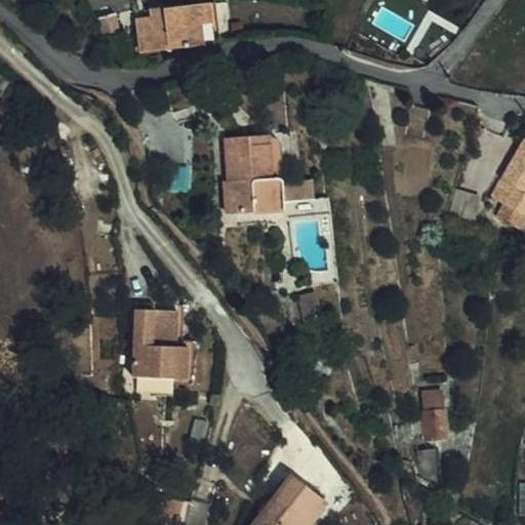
[(151,8),(157,36),(218,37),(207,0),(151,8)]
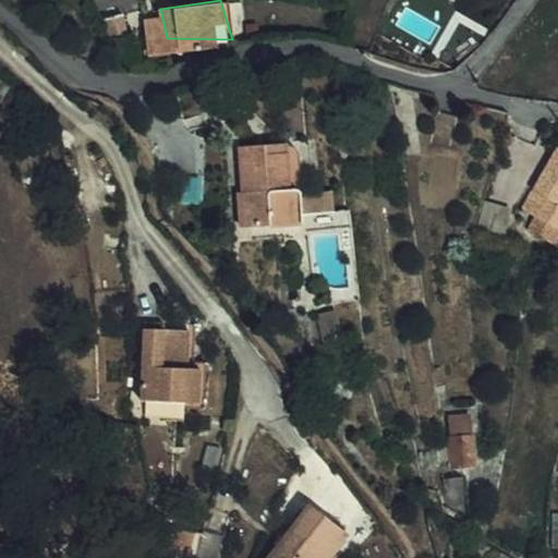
[(239,194),(242,231),(275,229),(274,219),(299,218),(299,215),(336,211),(334,191),(295,193),(295,191),(287,192),(283,144),(239,148),(242,194),(239,194)]
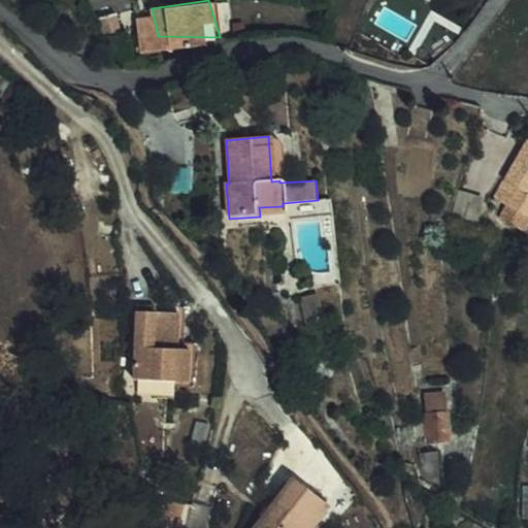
[(527,138),(494,198),(507,205),(500,218),(524,231),(527,223),(527,138)]
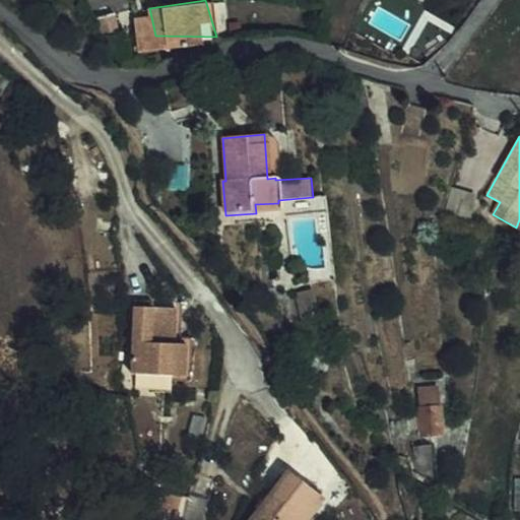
[(475,198),(453,192),(449,213),(470,219),(475,198)]
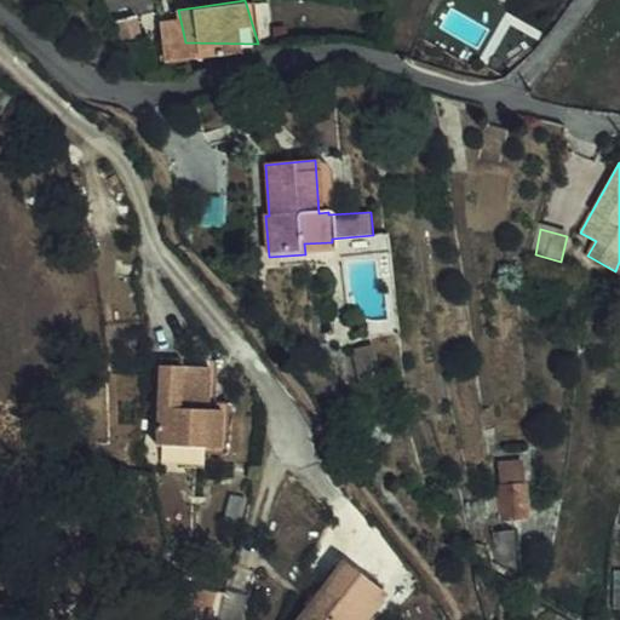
[(305,254),(333,252),(332,242),(304,244),(305,254)]
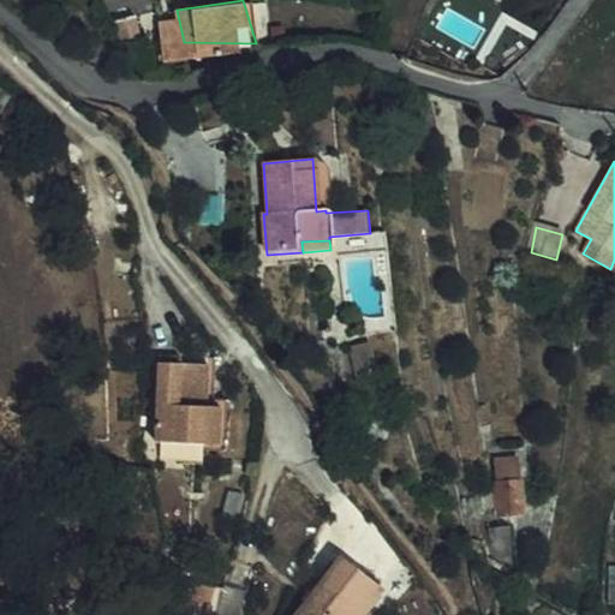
[(364,339),(365,344),(347,348),(358,389),(395,380),(384,334),(364,339)]
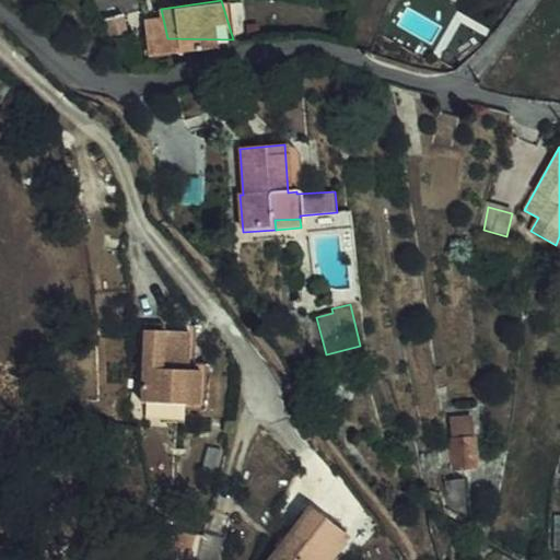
[(191,401),(190,365),(179,366),(171,365),(171,343),(178,345),(177,330),(153,330),(154,325),(133,325),(133,400),(191,401)]
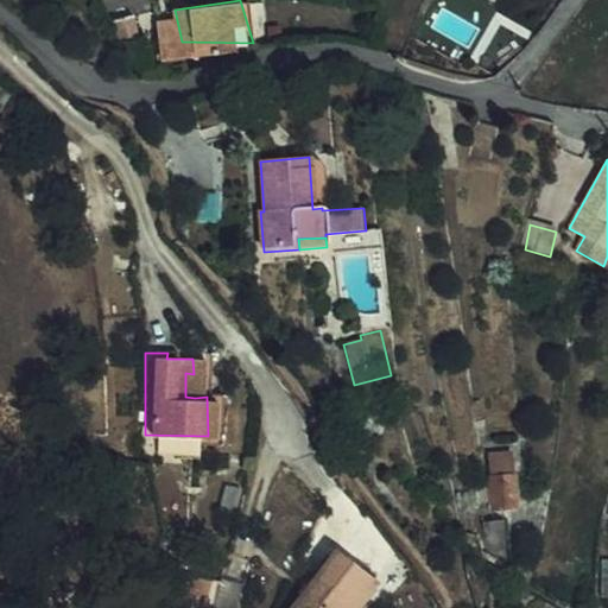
[(185,397),(195,398),(194,374),(185,373),(185,397)]
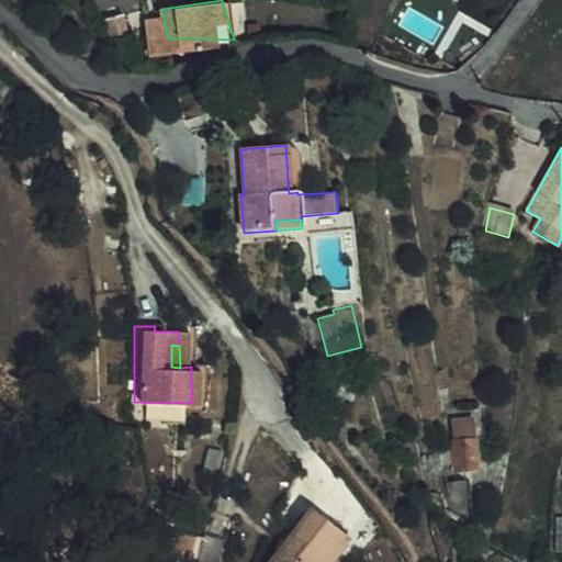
[(449,389),(447,370),(438,370),(441,390),(449,389)]
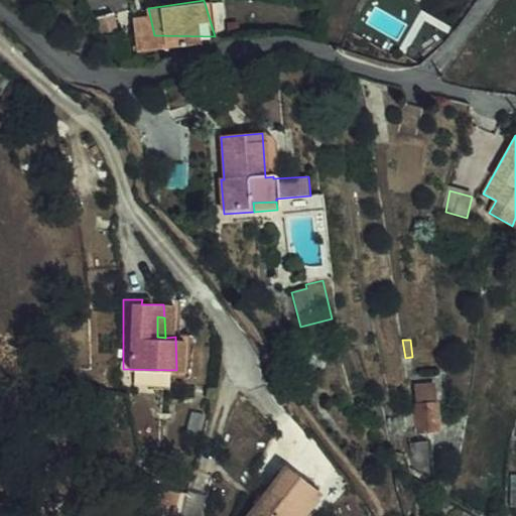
[(436,385),(419,385),(419,406),(436,406),(436,385)]
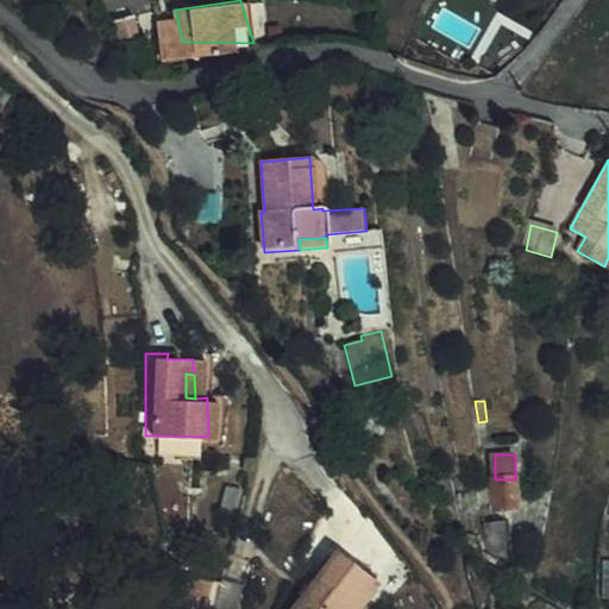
[(494,507),(514,507),(515,479),(495,479),(494,507)]
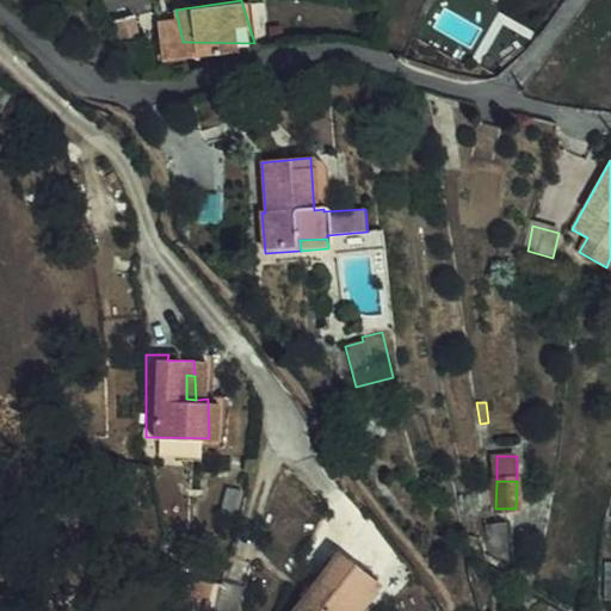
[(489,487),(479,487),(477,500),(489,500),(489,487)]
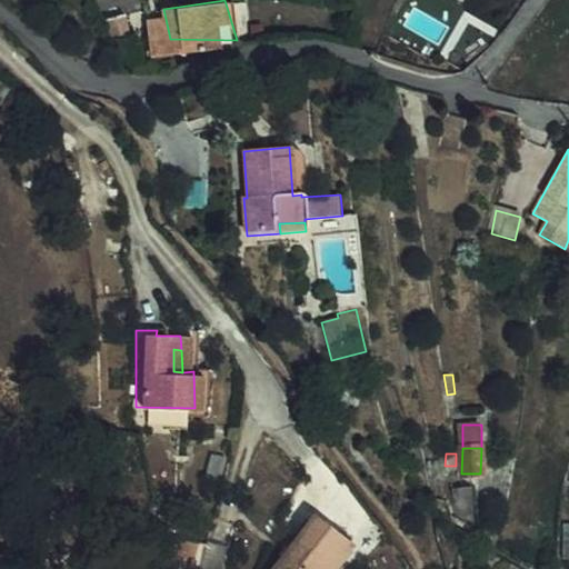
[(452,486),(452,511),(452,513),(473,513),(473,486),(452,486)]
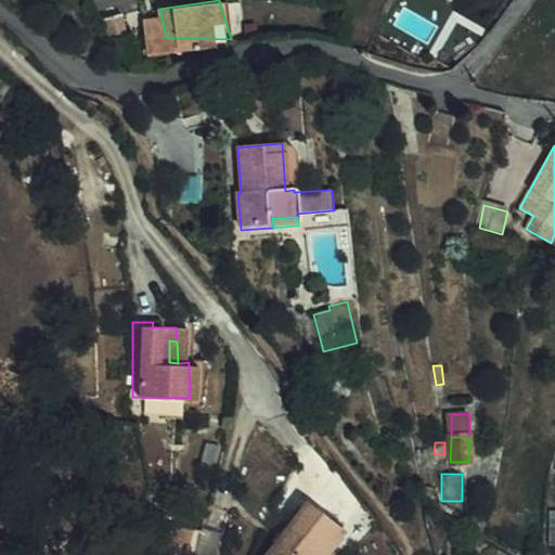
[(320,554),(339,529),(302,502),(263,554),(320,554)]
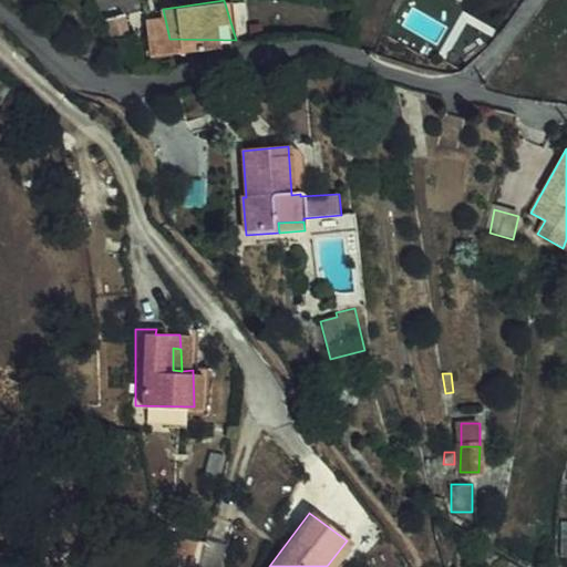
[(150,566),(189,566),(197,539),(160,529),(150,566)]
